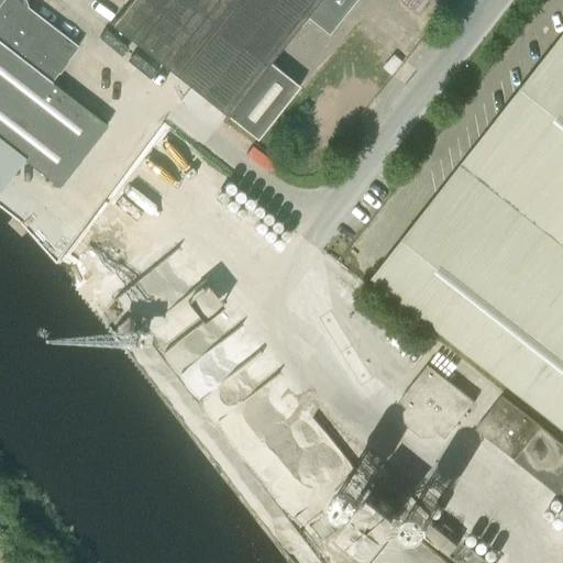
[(0,0),(0,141),(58,187),(107,125),(51,81),(78,46),(18,0),(0,0)]
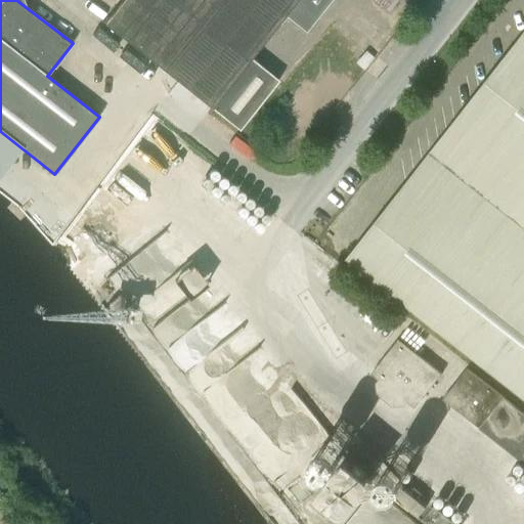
[(122,0),(104,24),(212,108),(252,58),(286,16),(298,0),(122,0)]
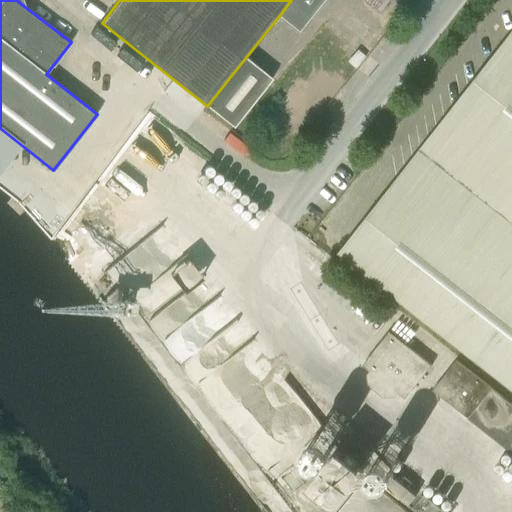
[(291,0),(279,16),(298,31),(323,0),(291,0)]
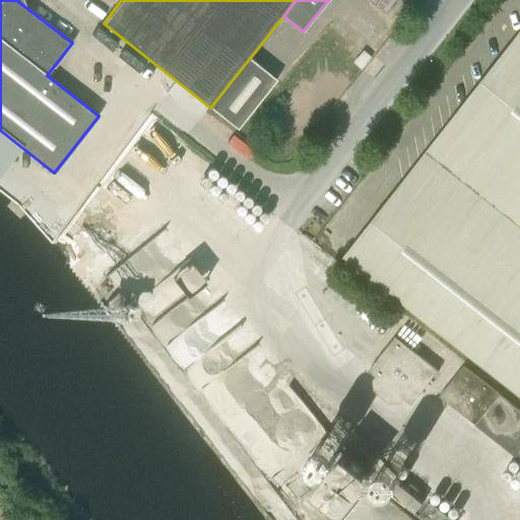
[(371,0),(383,10),(392,0),(371,0)]
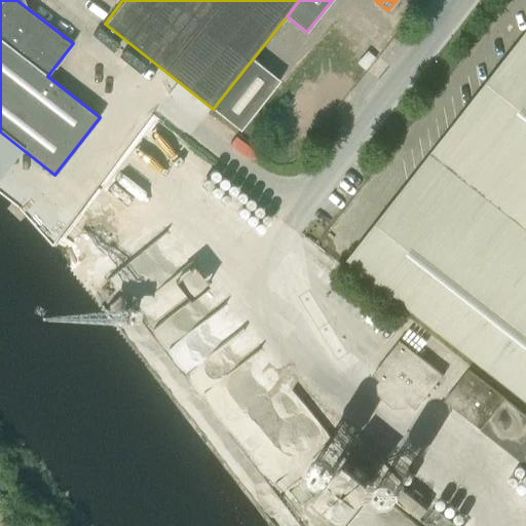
[(525,31),(348,259),(525,399),(525,31)]
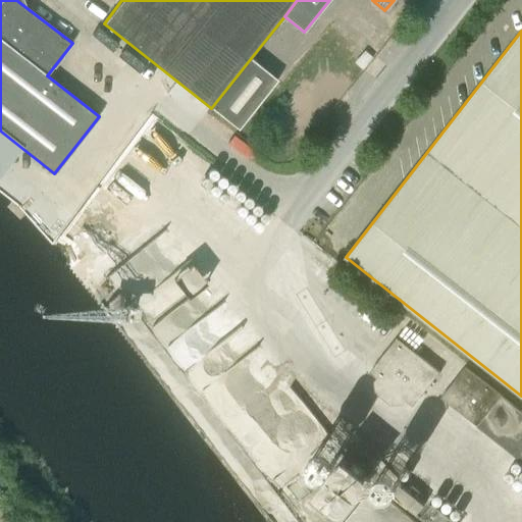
[(251,58),(211,108),(238,129),(277,80),(251,58)]
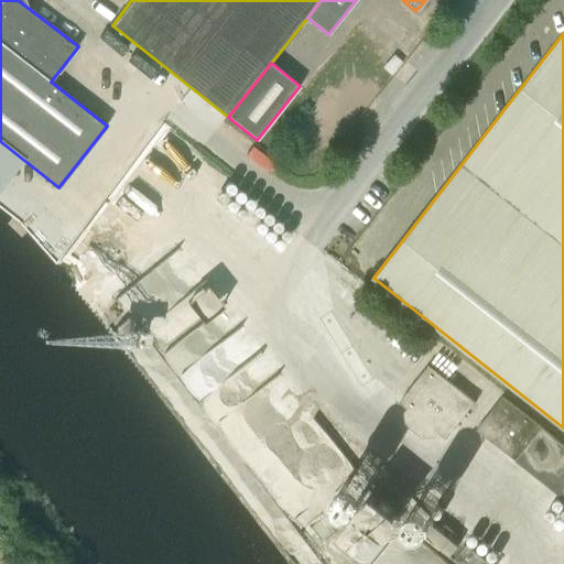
[(191,322),(214,308),(202,286),(179,299),(191,322)]
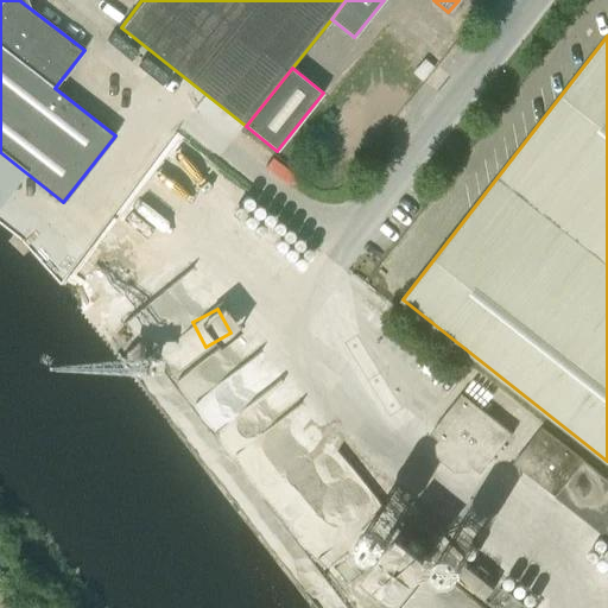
[(438,441),(441,443),(438,448),(439,457),(456,470),(467,468),(469,466),(472,468),(482,455),(491,462),(512,435),(461,394),(439,422),(448,429),(438,441)]
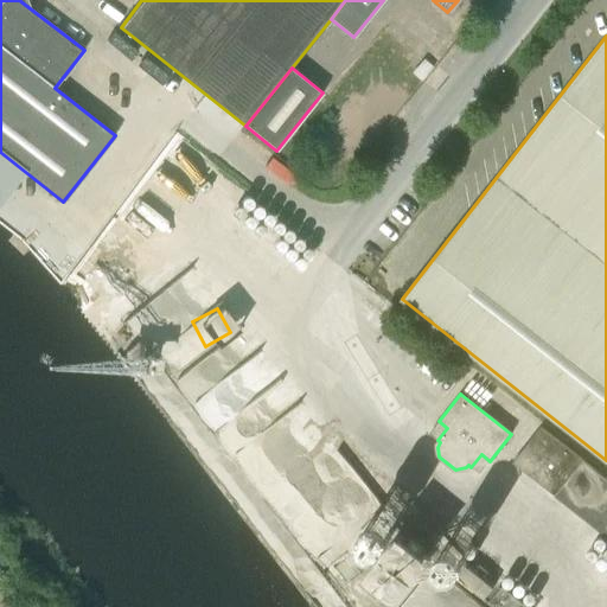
[(606,479),(542,429),(513,465),(606,537),(606,479)]
